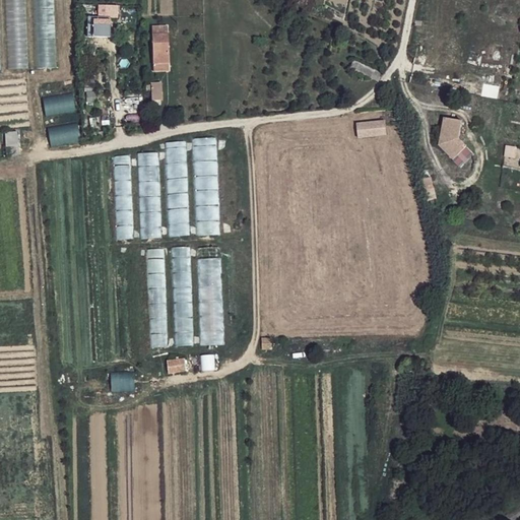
[(119,4),(102,4),(102,17),(89,18),(89,37),(108,37),(108,18),(118,17),(119,4)]
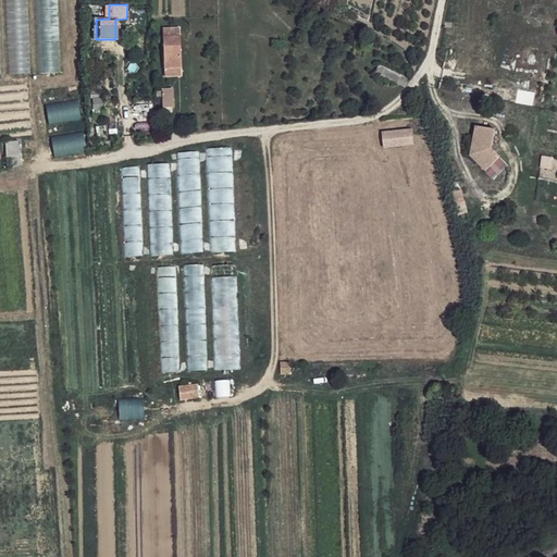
[(182,27),(165,28),(165,36),(182,35),(182,27)]
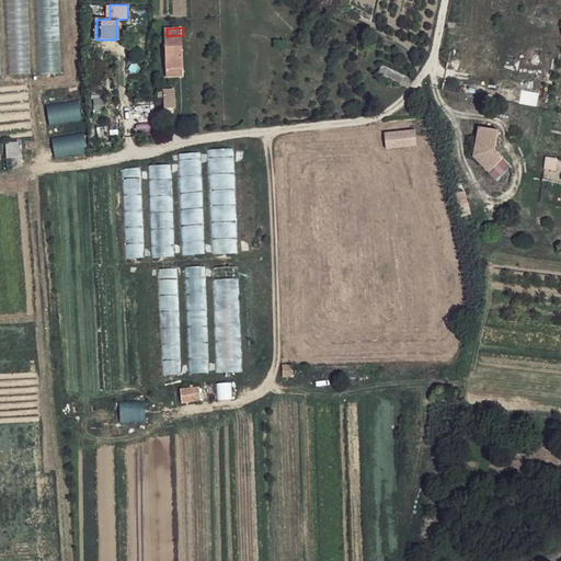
[(183,35),(167,36),(167,56),(184,55),(183,35)]
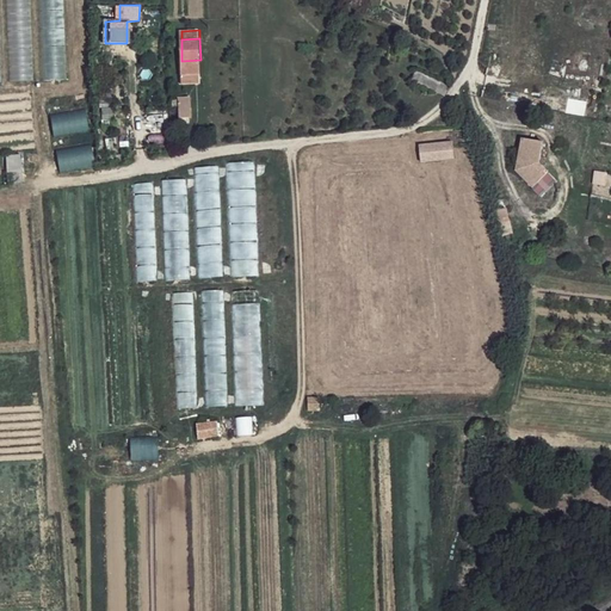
[(443,81),(420,69),(414,80),(438,92),(443,81)]
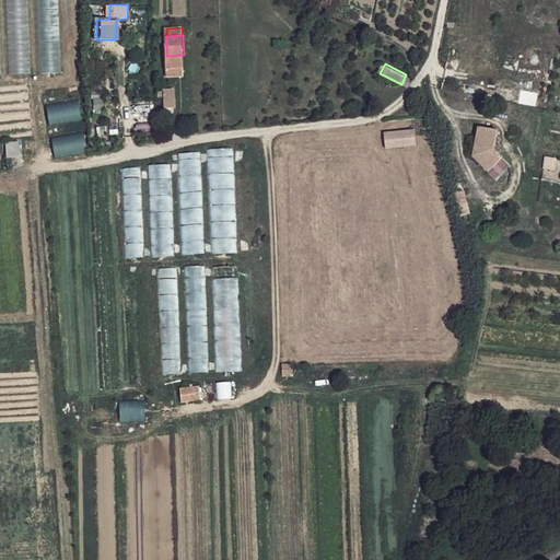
[(415,77),(406,74),(401,84),(409,88),(415,77)]
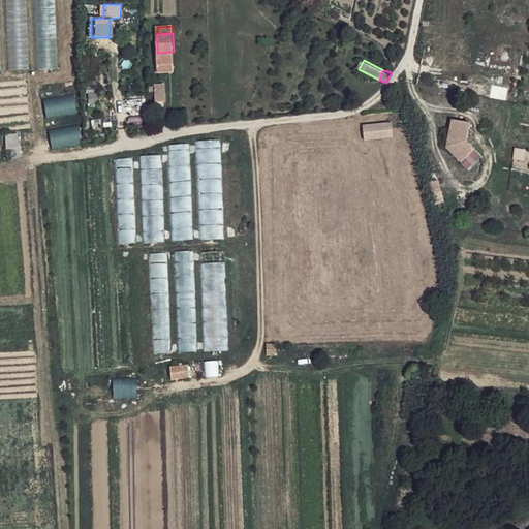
[(169,85),(158,85),(159,103),(172,102),(170,98),(165,98),(165,91),(170,91),(169,85)]
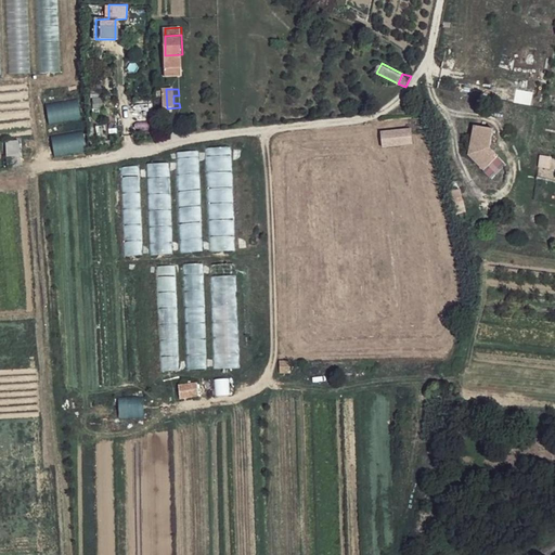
[(49,124),(80,117),(77,101),(46,107),(49,124)]
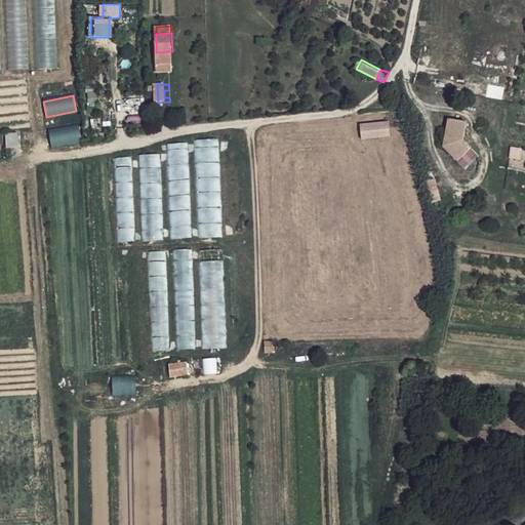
[(455,160),(471,146),(462,137),(466,120),(446,117),(441,145),(455,160)]
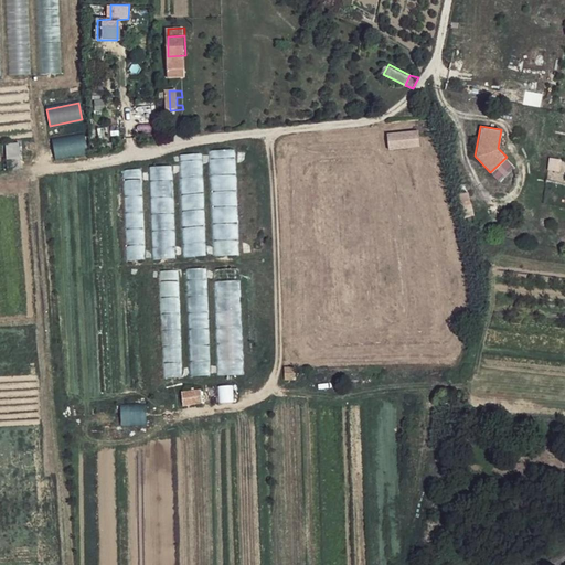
[(84,135),(52,138),(54,158),(87,153),(84,135)]
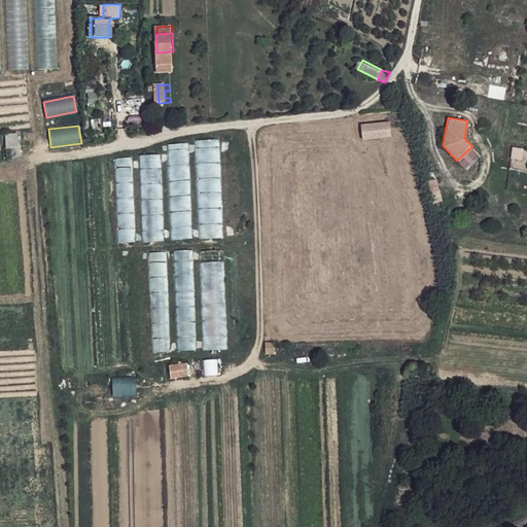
[(394,128),(366,130),(369,143),(395,141),(394,128)]
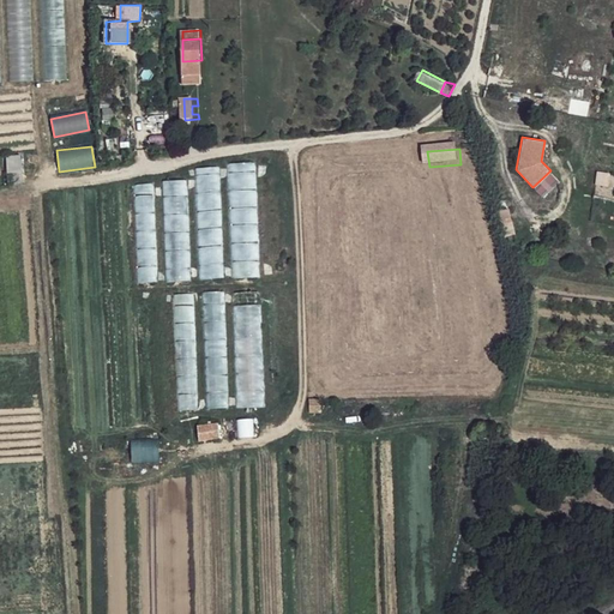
[(203,293),(203,309),(223,308),(223,293),(203,293)]
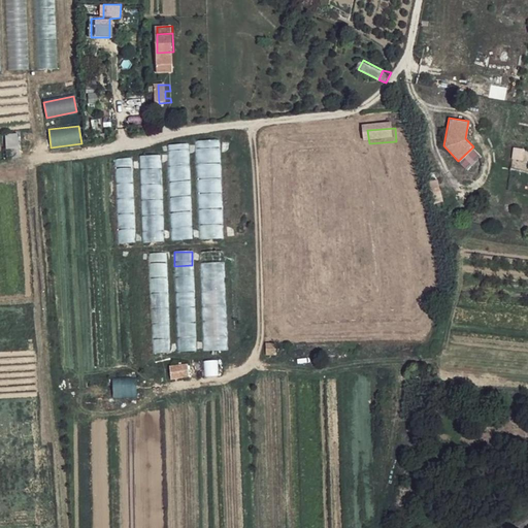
[(267,348),(267,356),(278,356),(277,347),(267,348)]
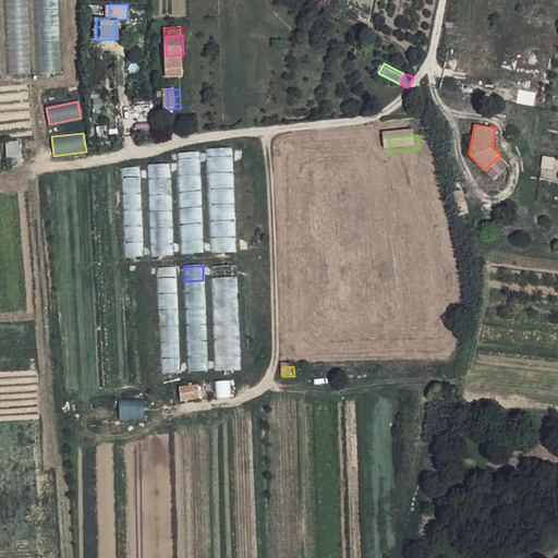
[(181,388),(182,400),(202,399),(202,388),(181,388)]
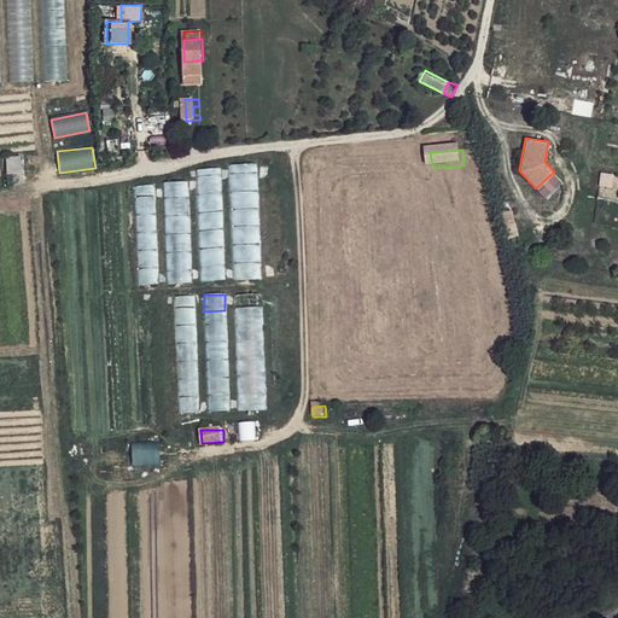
[(106,466),(161,464),(159,443),(105,445),(106,466)]
